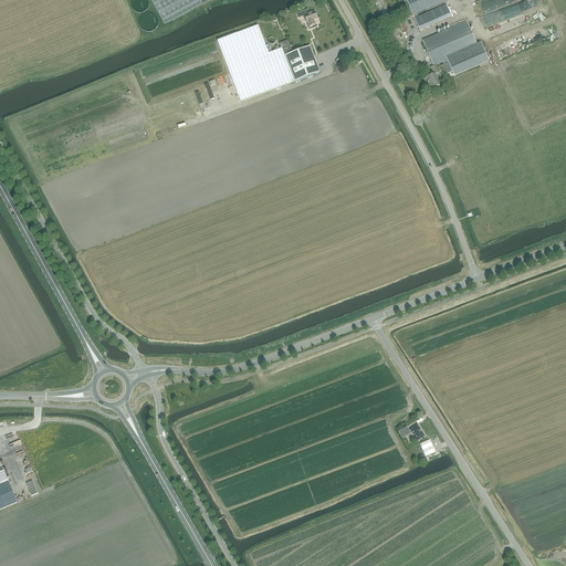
[(134,10),(136,12),(138,13),(142,13),(144,12),(146,10),(148,8),(148,4),(148,1),(146,0),(132,0),(132,2),(132,4),(132,8),(134,10)]
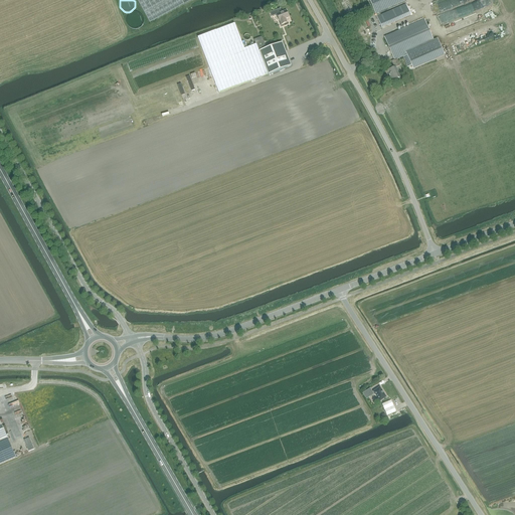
[(137,0),(150,23),(192,0),(137,0)]
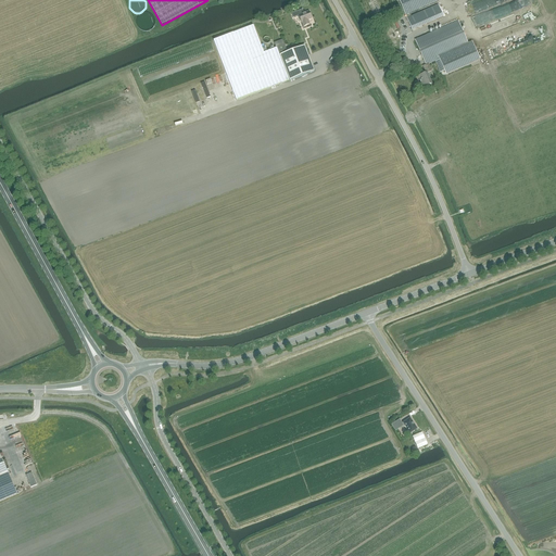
[(399,0),(406,15),(441,0),(399,0)]
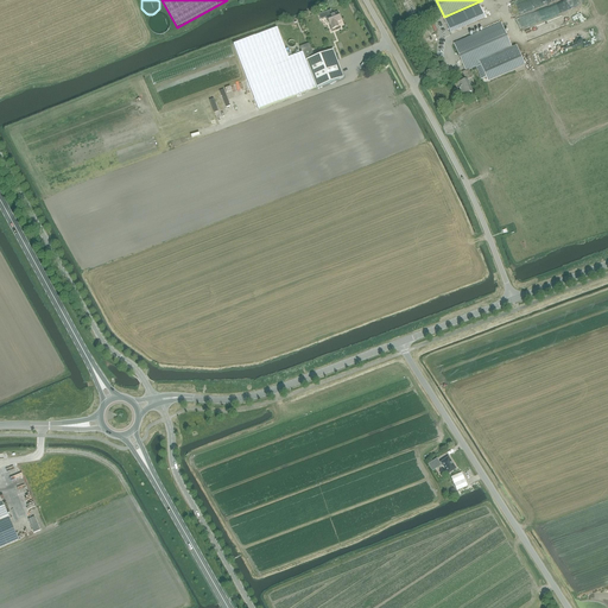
[(457,14),(445,20),(450,33),(463,27),(463,29),(486,19),(480,6),(457,14)]
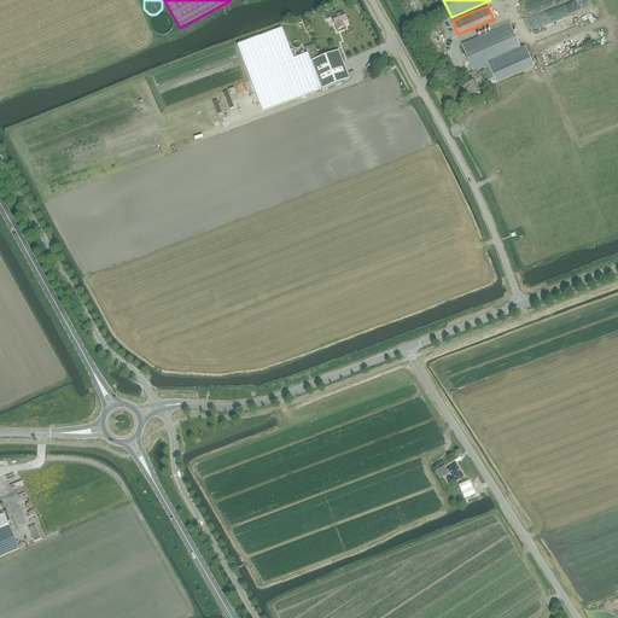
[(337,11),(331,13),(336,25),(338,30),(344,27),(344,25),(343,24),(343,23),(347,21),(344,12),(338,15),(337,11)]
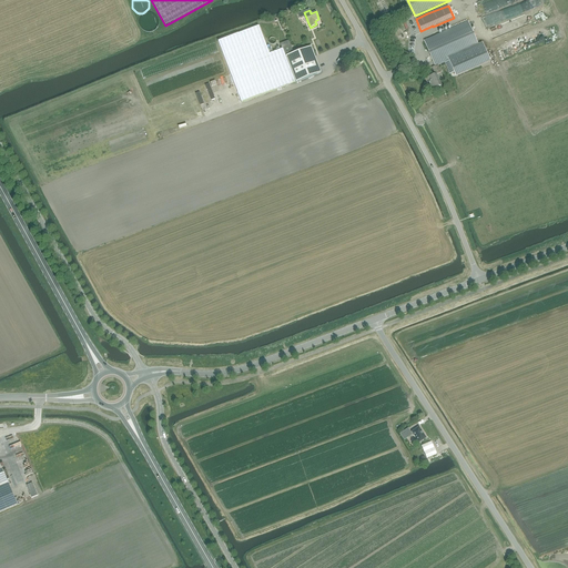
[(468,21),(424,41),(435,66),(438,64),(438,66),(445,62),(449,74),(454,72),(488,57),(483,46),(479,47),(468,21)]
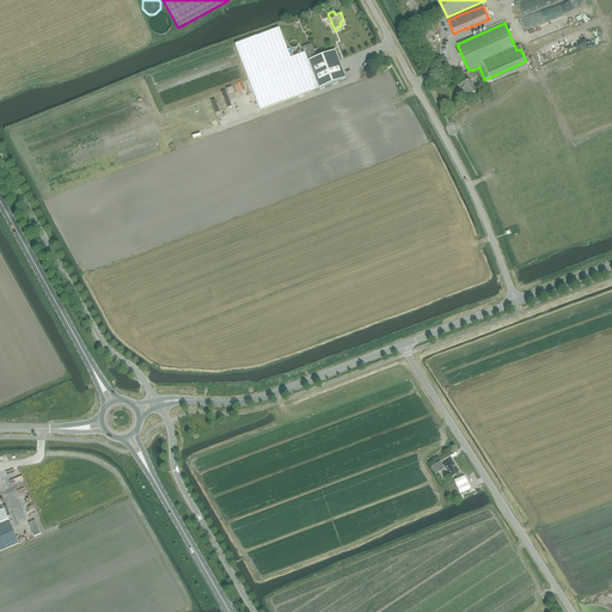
[(279,28),(236,44),(259,110),(319,89),(318,85),(316,81),(313,75),(308,63),(307,61),(305,53),(291,59),(279,28)]
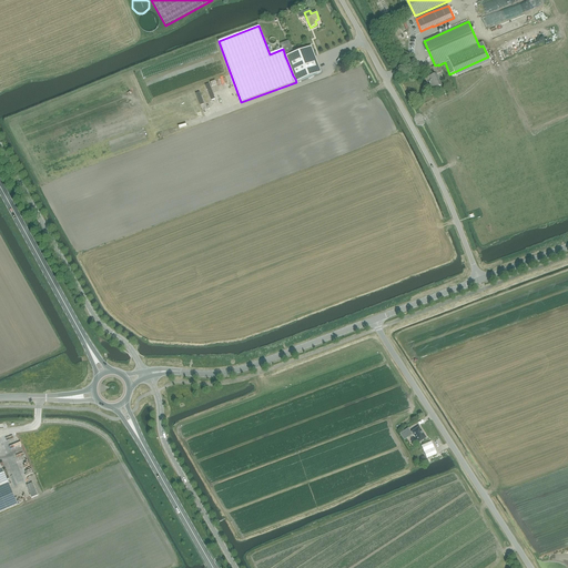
[(531,37),(537,32),(533,27),(527,31),(531,37)]
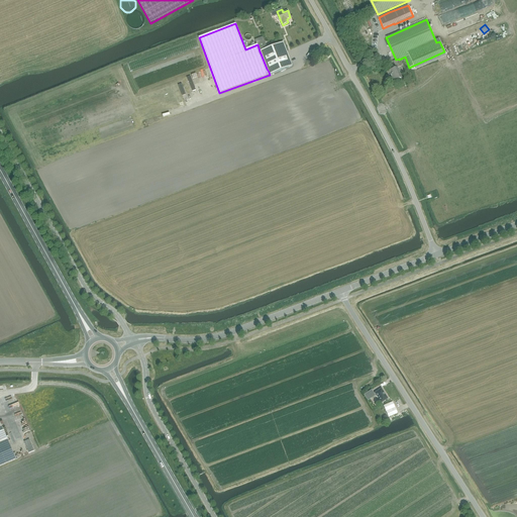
[(283,42),(260,52),(261,54),(265,64),(267,69),(269,72),(270,75),(292,67),(283,42)]
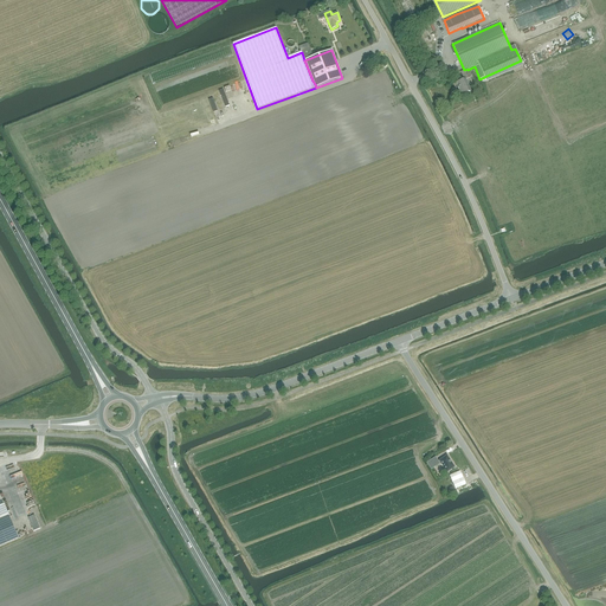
[(471,77),(469,73),(463,76),(464,79),(453,84),(458,95),(464,92),(465,94),(471,91),(466,79),(471,77)]
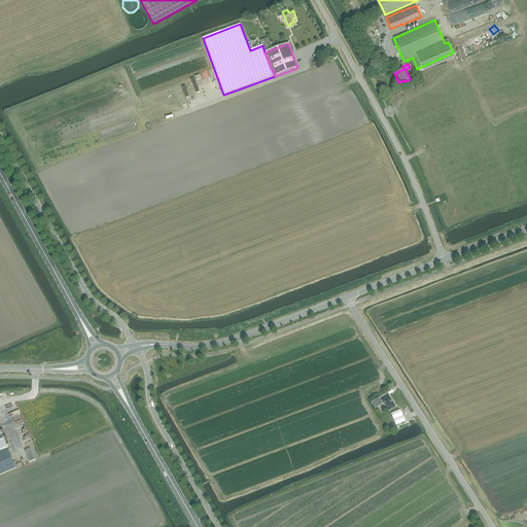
[(194,77),(190,78),(197,93),(200,92),(194,77)]
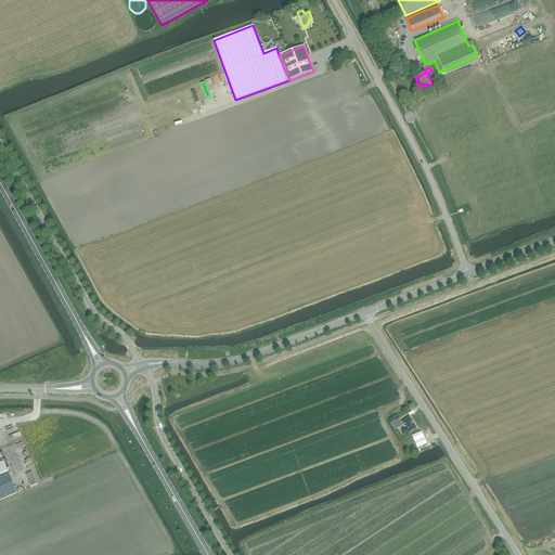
[(263,403),(286,396),(284,390),(261,398),(263,403)]
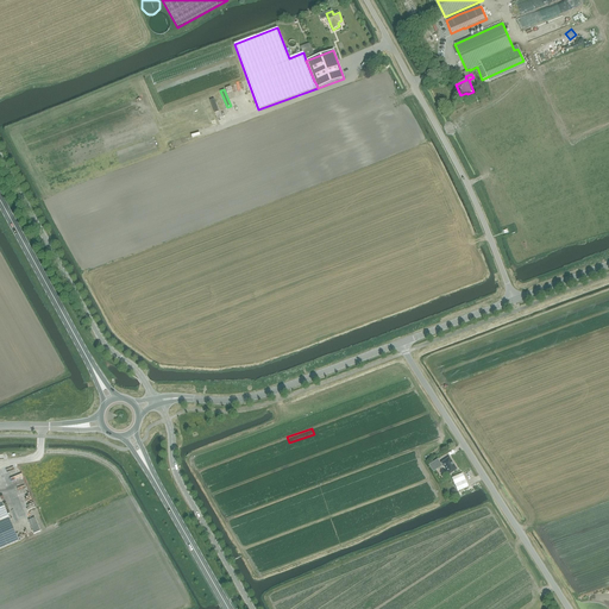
[(438,460),(429,465),(433,472),(443,465),(449,475),(457,470),(450,458),(440,464),(438,460)]
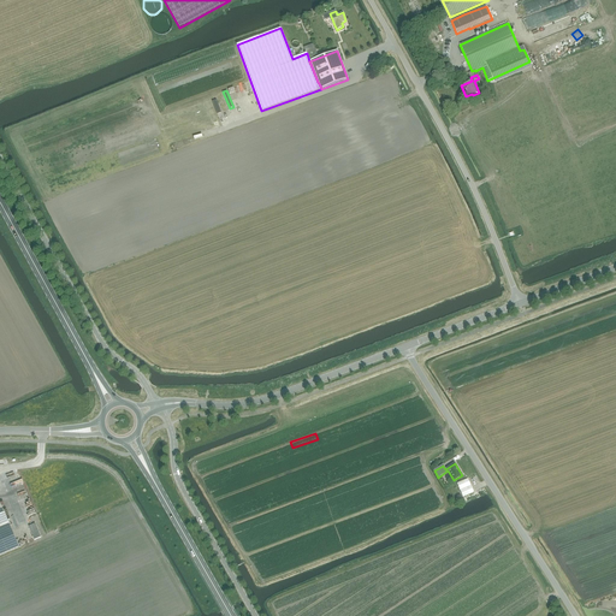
[(474,493),(468,479),(457,484),(463,498),(474,493)]
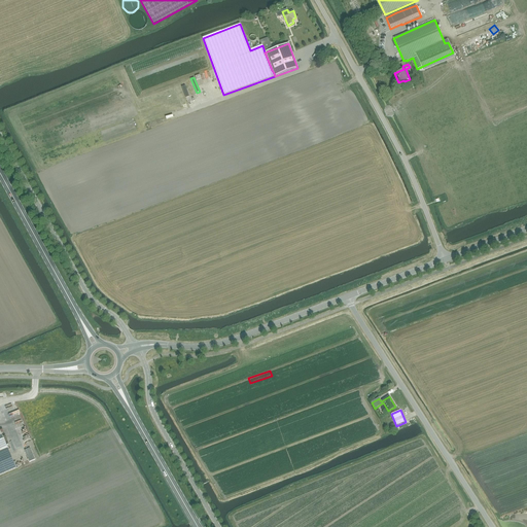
[(0,475),(15,467),(0,430),(0,475)]
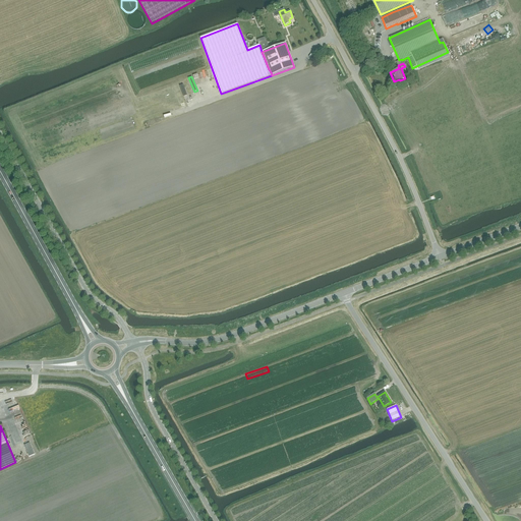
[(27,444),(33,455),(38,453),(33,442),(27,444)]
